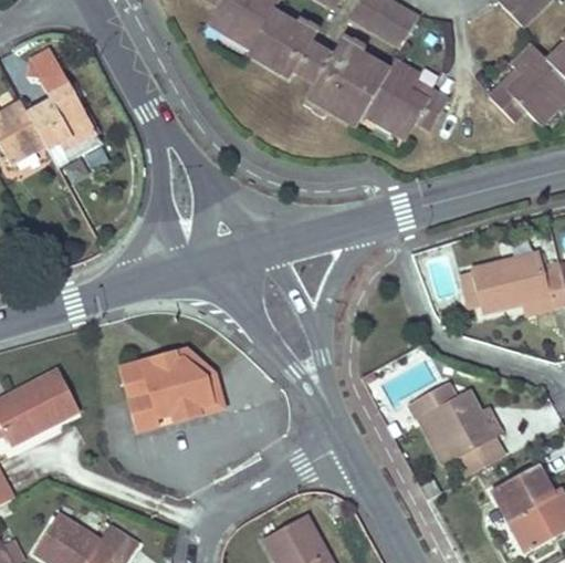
[(211,0),(219,4),(209,22),(239,40),(242,34),(254,41),(251,47),(247,53),(289,77),(294,69),(311,42),(315,34),(296,22),(274,10),(280,0),(211,0)]
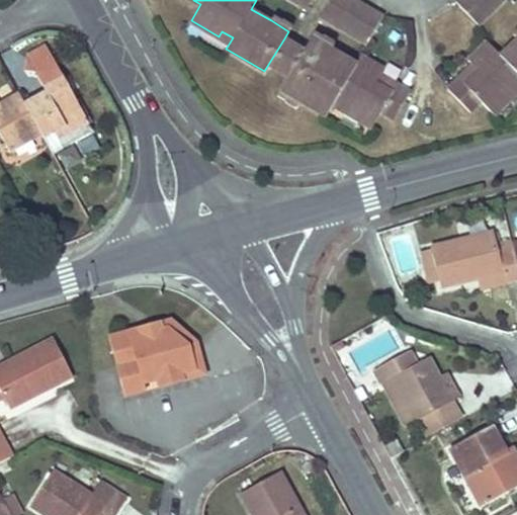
[(328,0),(320,14),(366,41),(383,13),(359,0),(328,0)]
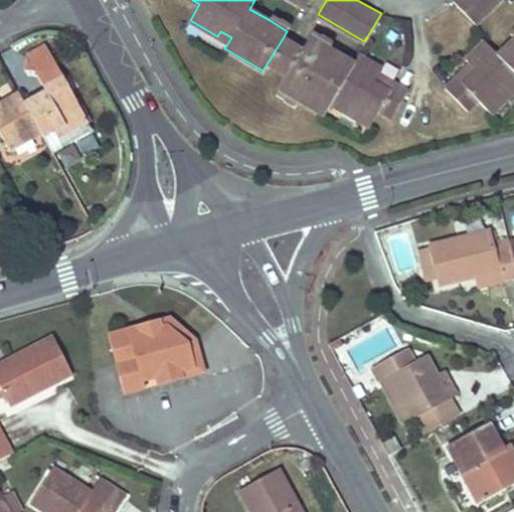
[(454,0),(476,22),(499,0),(454,0)]
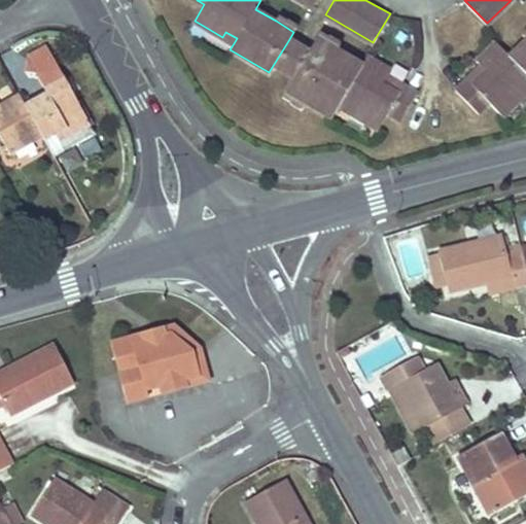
[(279,15),(276,21),(293,32),(297,26),(279,15)]
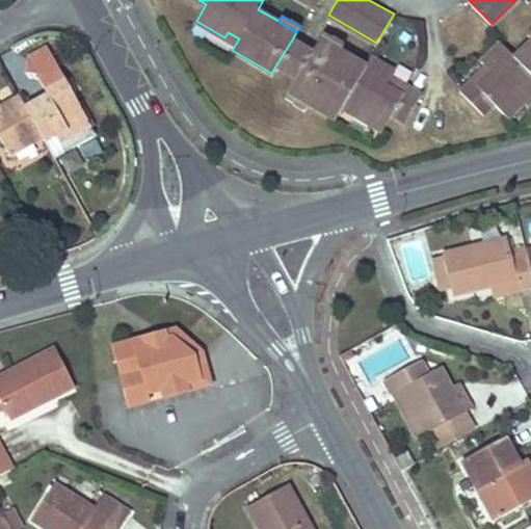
[(228,32),(224,37),(236,44),(239,38),(228,32)]
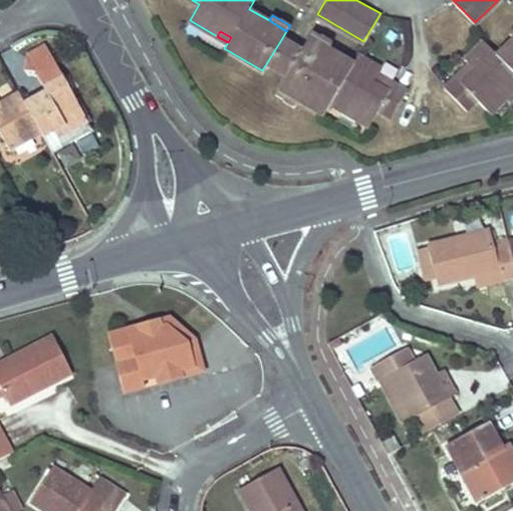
[(313,31),(310,36),(329,47),(332,42),(313,31)]
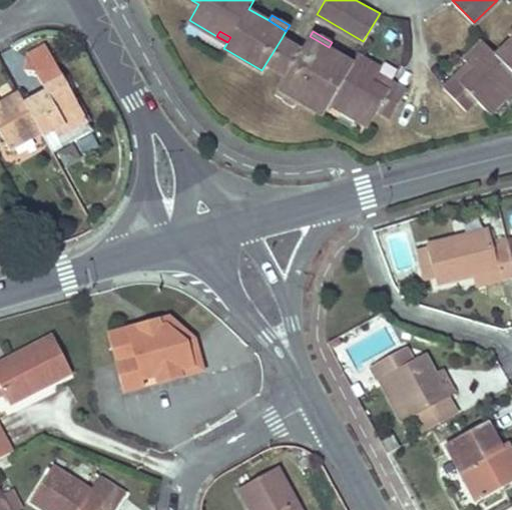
[(287,73),(279,88),(299,99),(323,114),(328,104),(332,98),(344,104),(340,111),(368,126),(377,110),(391,117),(406,90),(392,81),(388,89),(372,80),(377,72),(380,66),(358,53),(353,61),(329,47),(310,36),(301,49),(287,73)]
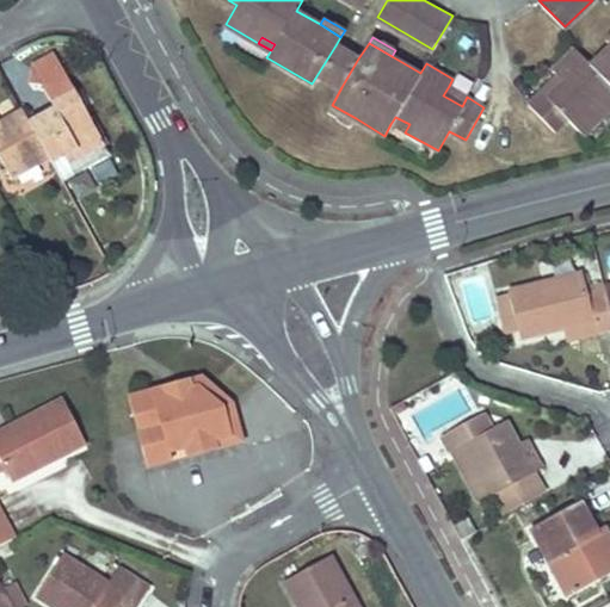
[(336,45),(318,74),(342,87),(358,59),(336,45)]
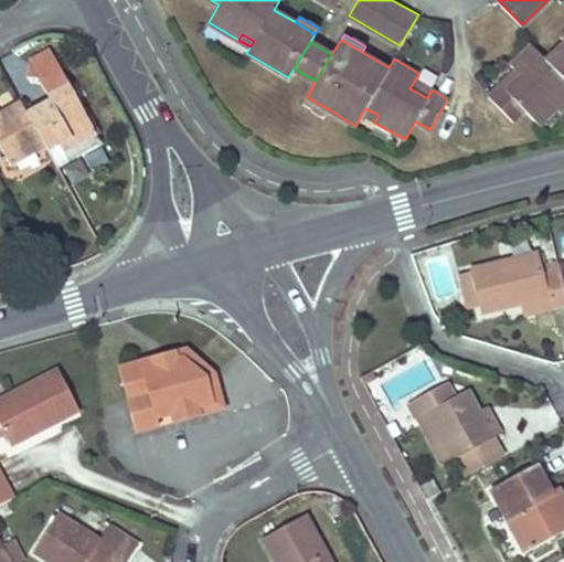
[(509,91),(502,84),(490,96),(514,120),(525,108),(541,124),(563,99),(563,42),(547,60),(531,44),(511,64),(515,69),(523,76),(509,91)]
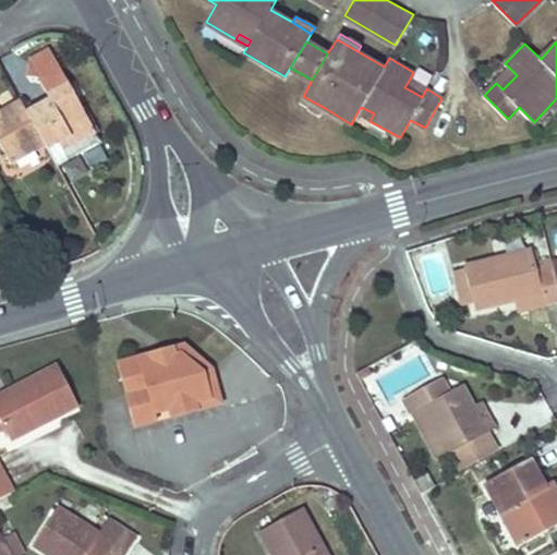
[(40,101),(26,110),(45,143),(48,147),(60,141),(71,135),(74,142),(96,131),(49,47),(31,57),(27,74),(45,76),(52,91),(47,93),(49,97),(53,104),(44,109),(40,101)]
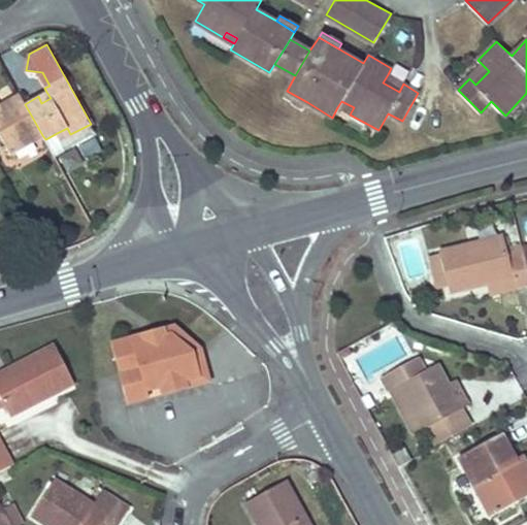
[(482,64),(469,78),(475,85),(489,71),(482,64)]
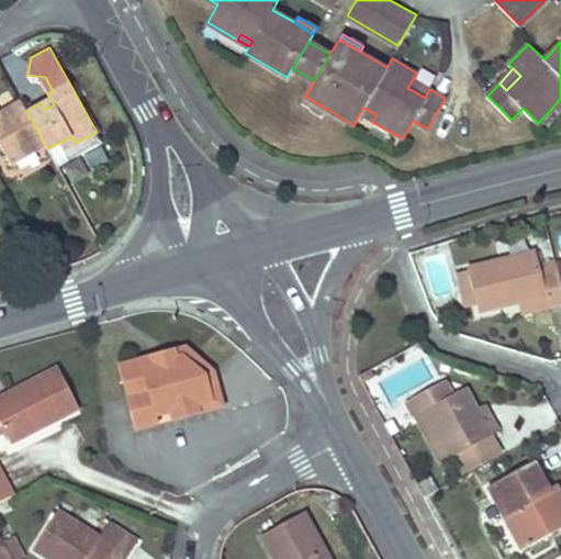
[(429,89),(413,79),(407,88),(425,98),(429,89)]
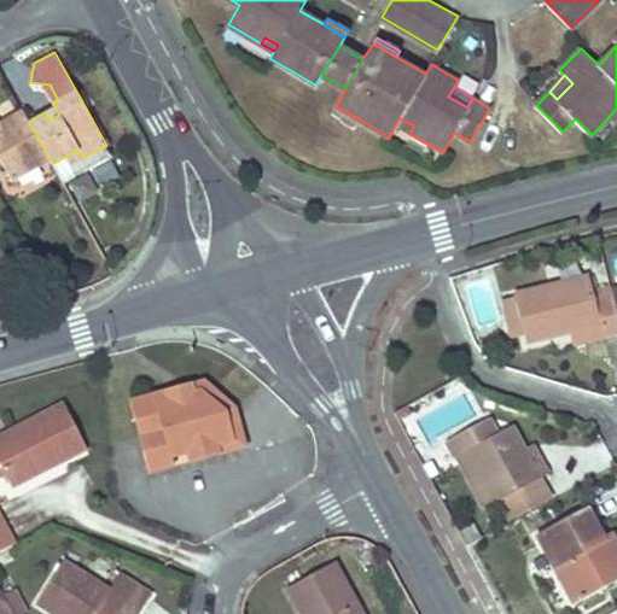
[(360,120),(336,106),(332,111),(355,126),(360,120)]
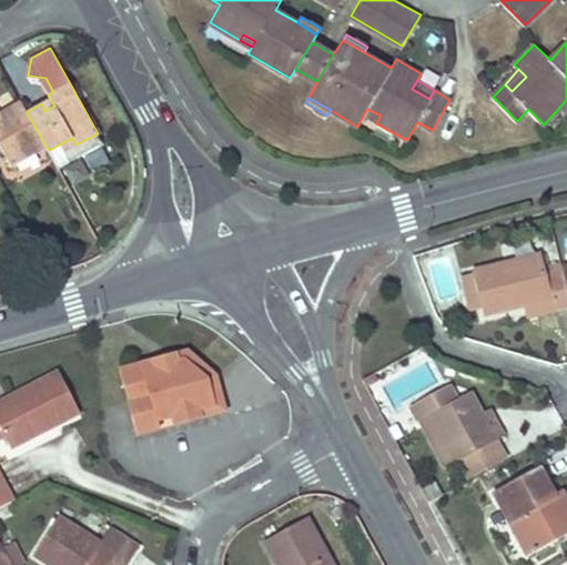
[(50,99),(41,103),(44,111),(54,106),(50,99)]
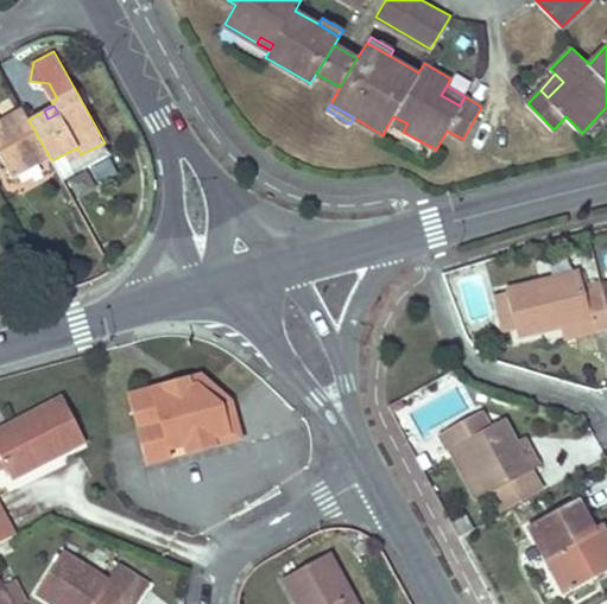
[(0,152),(13,175),(49,156),(29,120),(21,107),(0,118),(0,152)]
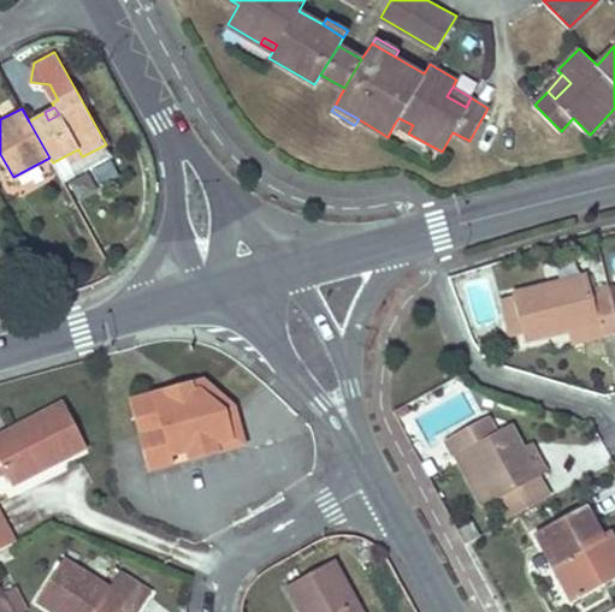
[(398,118),(394,125),(408,134),(413,125),(398,118)]
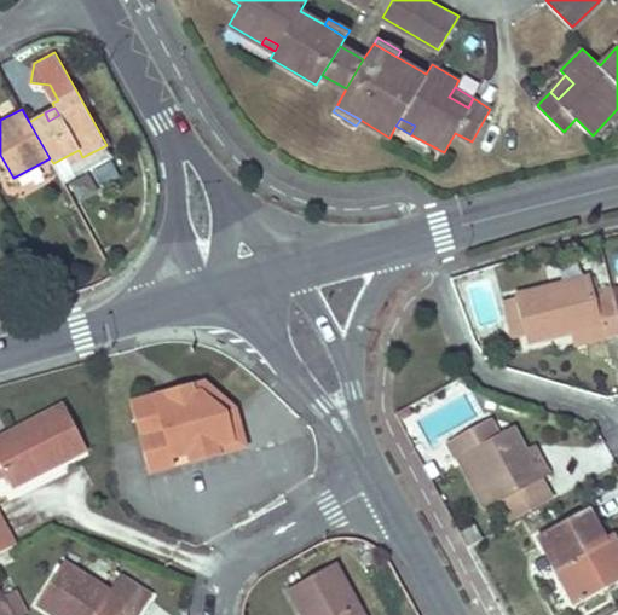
[(79,150),(67,156),(70,164),(82,157),(79,150)]
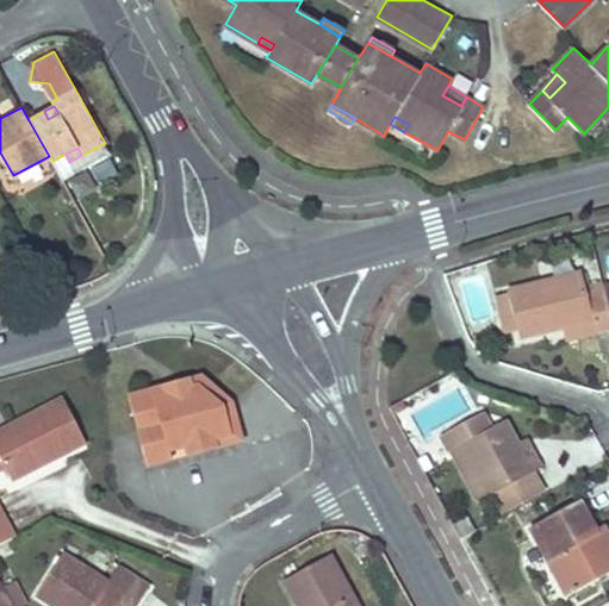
[(522,336),(564,326),(594,319),(596,330),(608,326),(608,300),(607,293),(588,298),(582,272),(510,289),(522,336)]
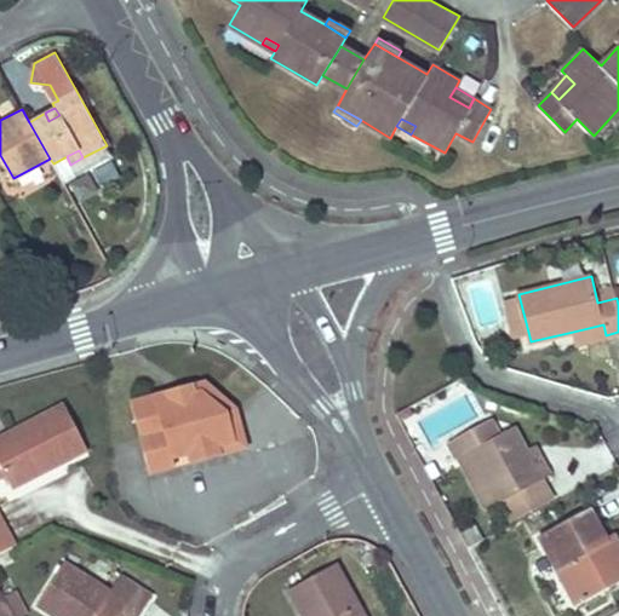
[(603,324),(573,332),(575,344),(606,335),(603,324)]
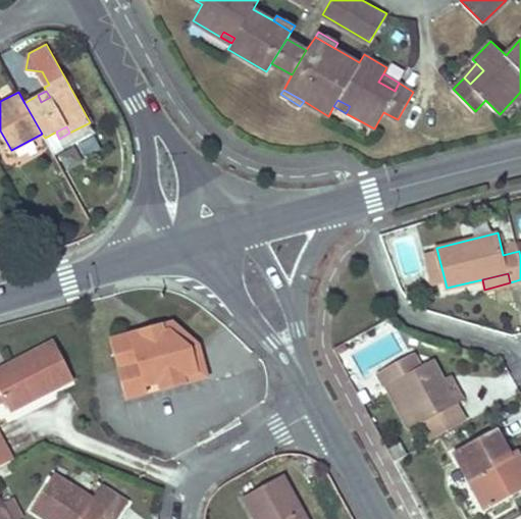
[(173,319),(141,328),(143,335),(167,329),(191,346),(197,367),(145,381),(147,391),(208,372),(200,342),(173,319)]
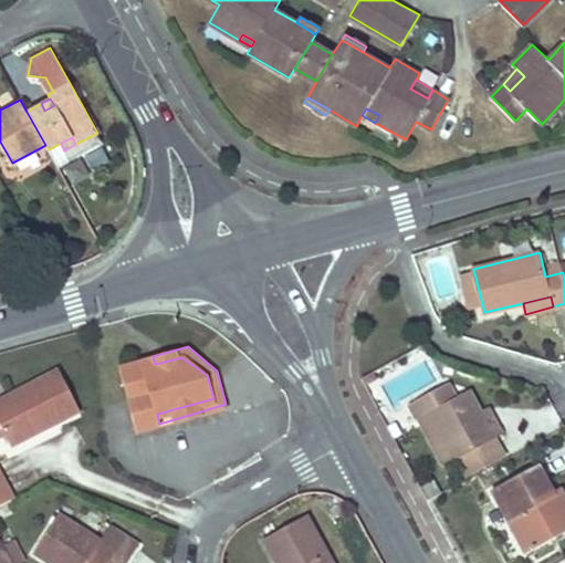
[(155,364),(153,356),(118,365),(136,429),(159,424),(157,414),(213,398),(207,375),(181,357),(155,364)]
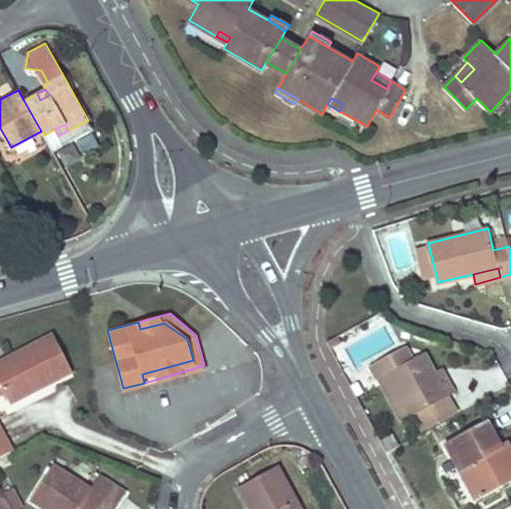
[(0,391),(3,390),(10,401),(71,370),(52,335),(0,361),(0,391)]
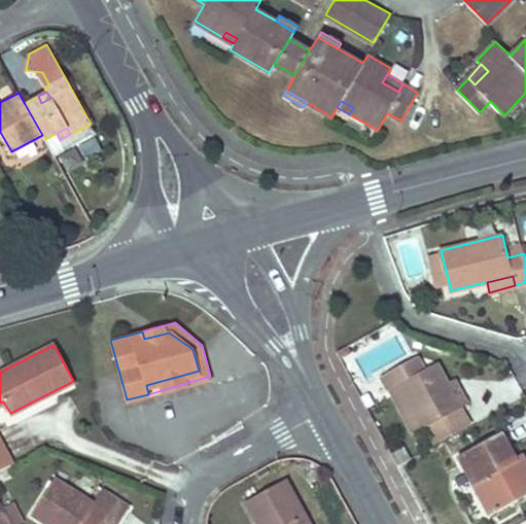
[(382,375),(389,389),(400,383),(423,426),(425,425),(461,406),(450,384),(436,361),(425,368),(418,355),(382,375)]
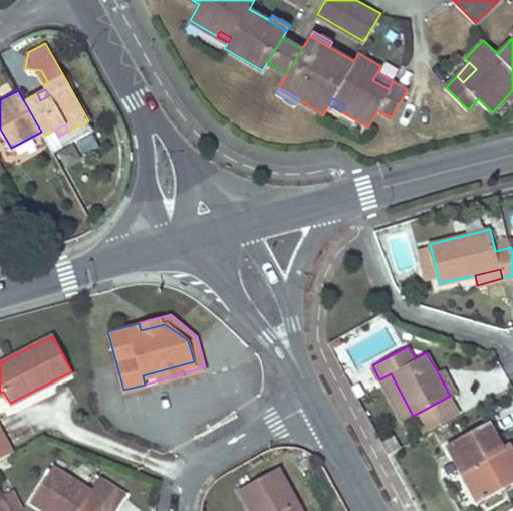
[(450,396),(415,415),(425,433),(463,413),(453,395),(460,392),(448,369),(439,374),(450,396)]
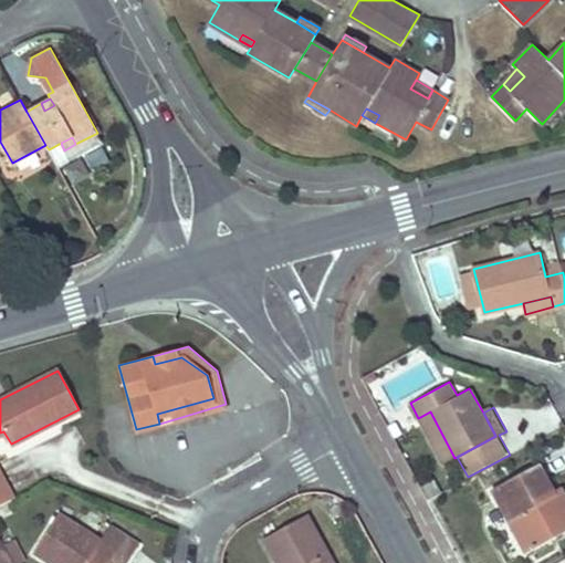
[(430,412),(418,418),(443,464),(454,458),(430,412)]
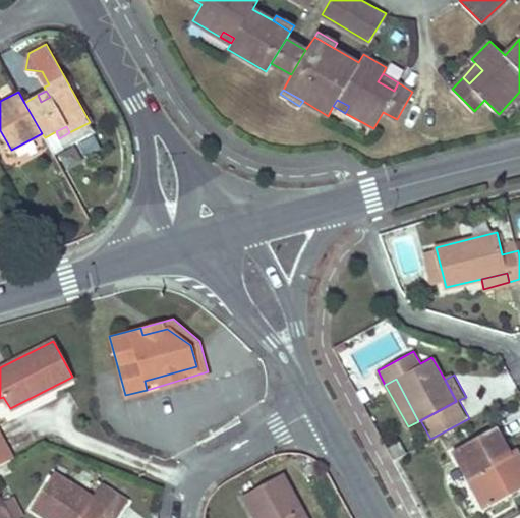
[(519,458),(515,461),(509,452),(496,427),(454,450),(485,507),(519,487),(519,458)]
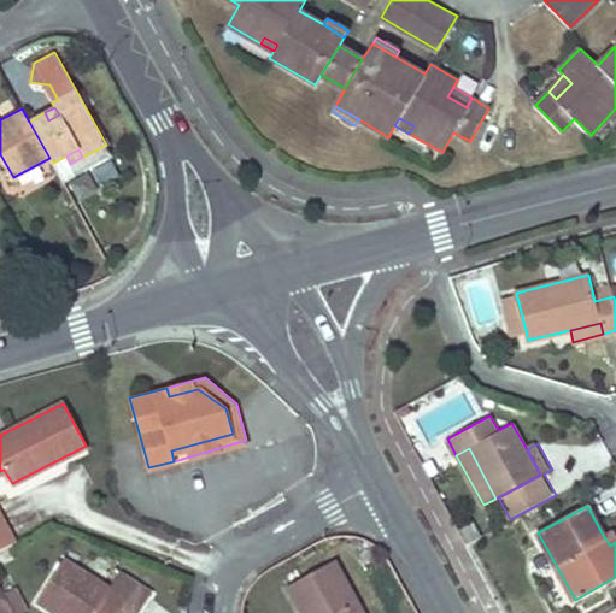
[(0,517),(0,546),(12,541),(0,517)]
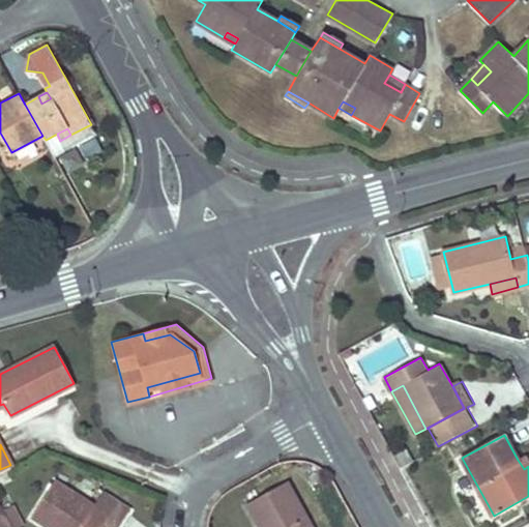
[(528,461),(526,456),(518,460),(524,469),(528,466),(528,461)]
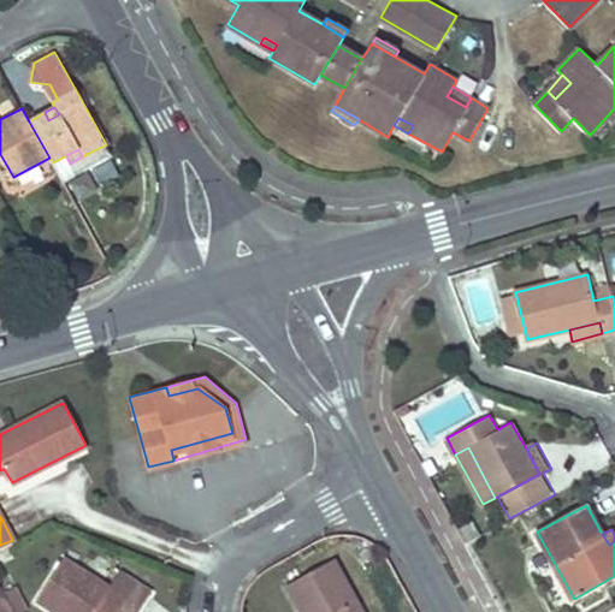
[(542,552),(532,557),(537,568),(548,562),(542,552)]
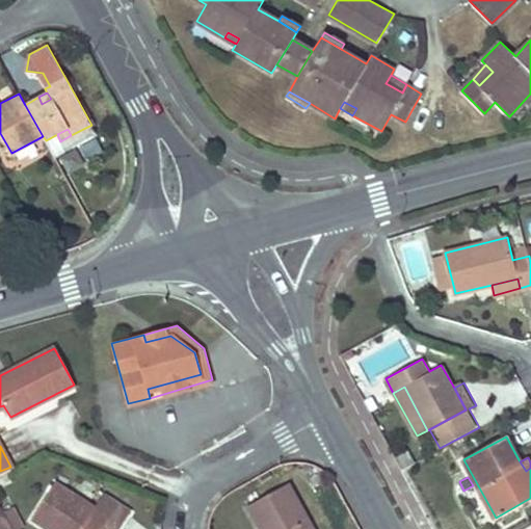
[(31,517),(51,528),(60,528),(65,522),(72,526),(71,528),(116,528),(129,510),(102,494),(93,508),(53,482),(31,517)]
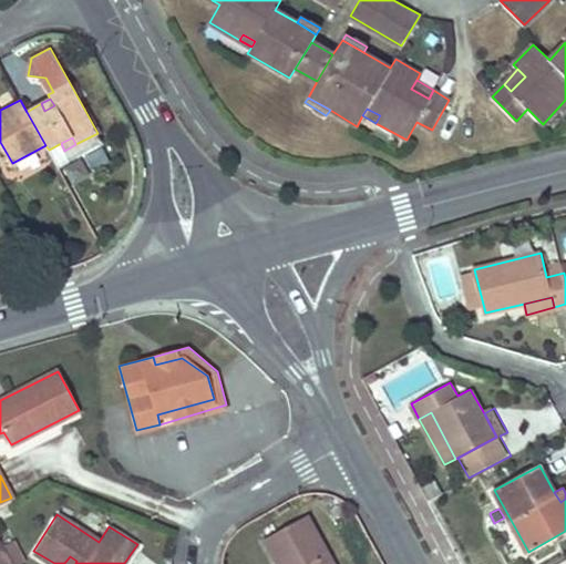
[(264,539),(277,563),(333,563),(308,515),(264,539)]
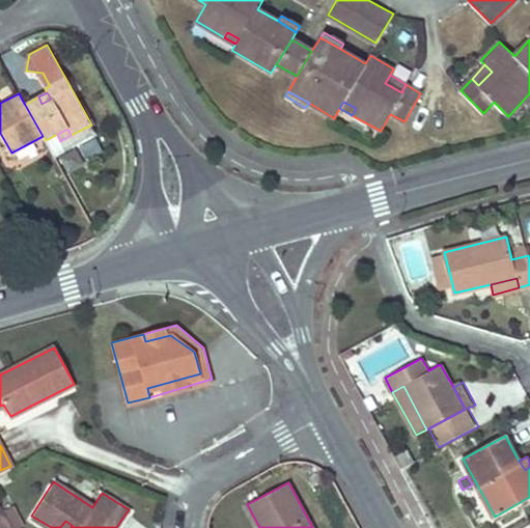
[(11,500),(0,506),(0,527),(23,527),(27,526),(11,500)]
